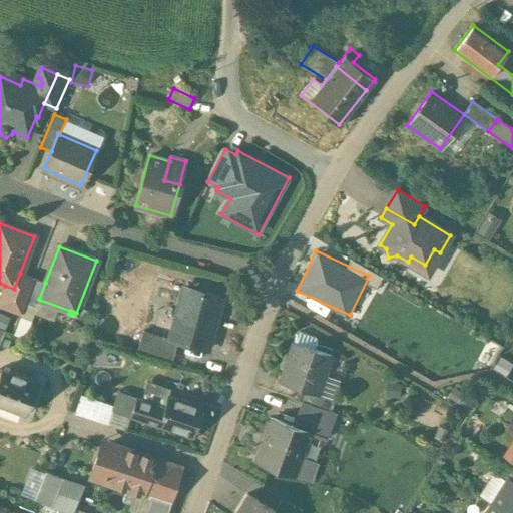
[(14,289),(5,286),(0,298),(0,305),(21,313),(25,303),(24,303),(33,278),(20,273),(14,289)]
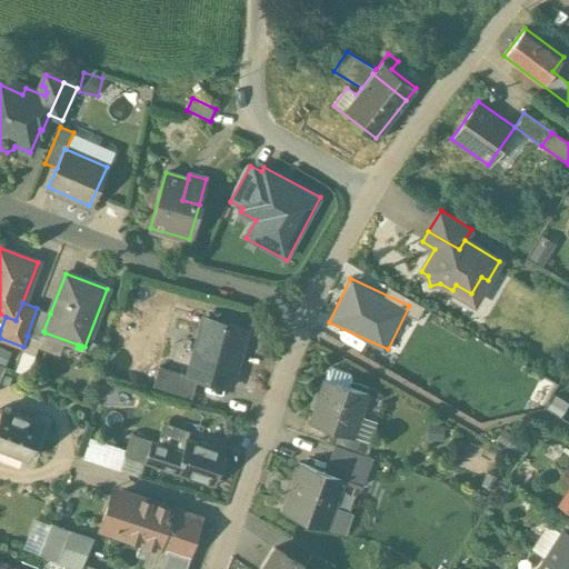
[(37,308),(27,336),(28,336),(41,341),(45,332),(43,331),(50,313),(37,308)]
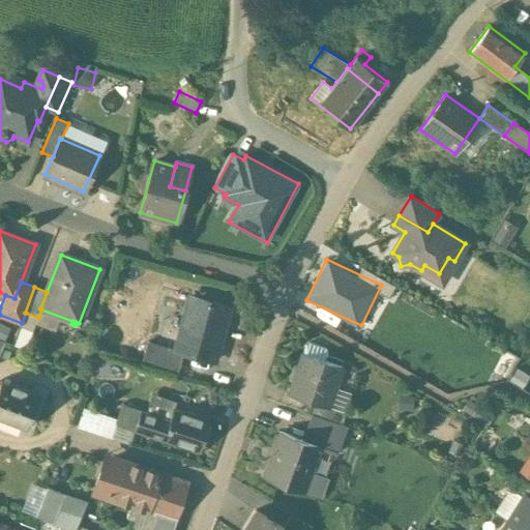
[(176,350),(175,351),(183,353),(213,361),(229,306),(190,296),(176,350)]
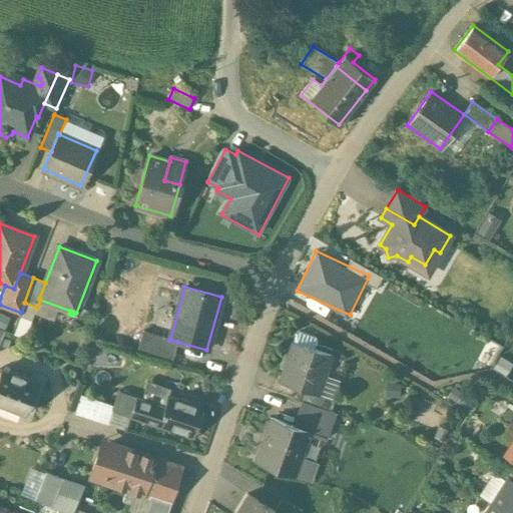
[(170,339),(143,331),(136,352),(171,362),(177,342),(169,340),(170,339)]
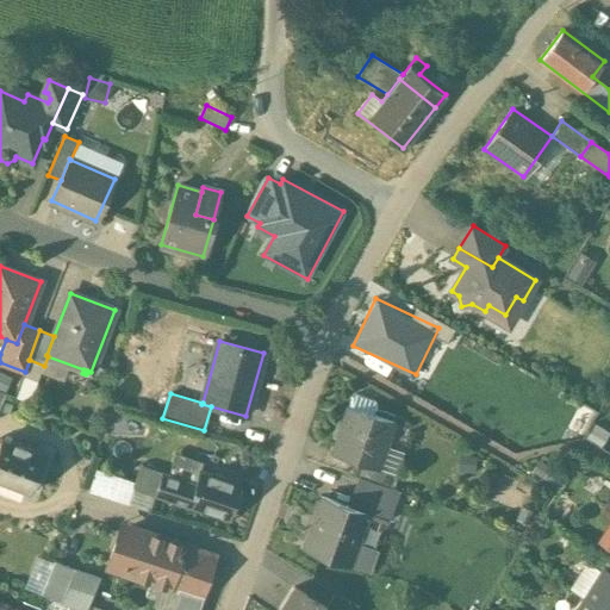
[(375,400),(356,393),(352,396),(348,406),(332,452),(361,462),(379,468),(394,423),(373,416),(377,404),(375,400)]
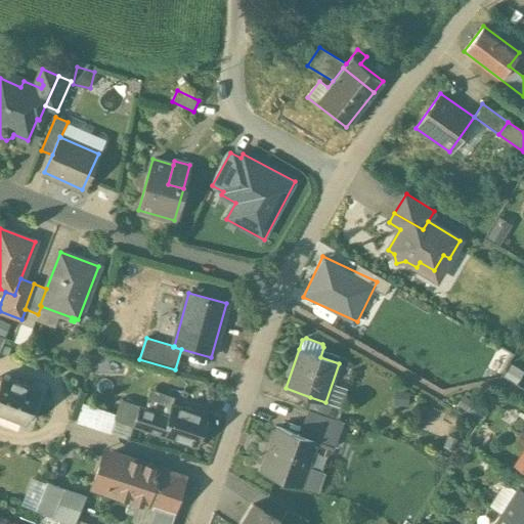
[(24,385),(12,381),(0,377),(0,378),(0,412),(27,423),(28,419),(32,419),(35,411),(32,408),(38,391),(24,385)]
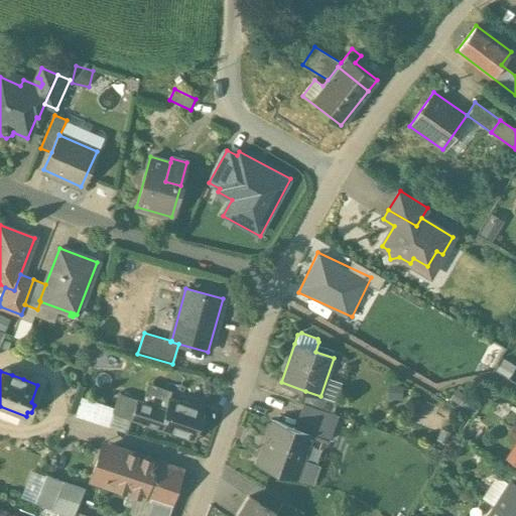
[(320,396),(305,391),(300,403),(305,404),(332,413),(336,401),(320,396)]
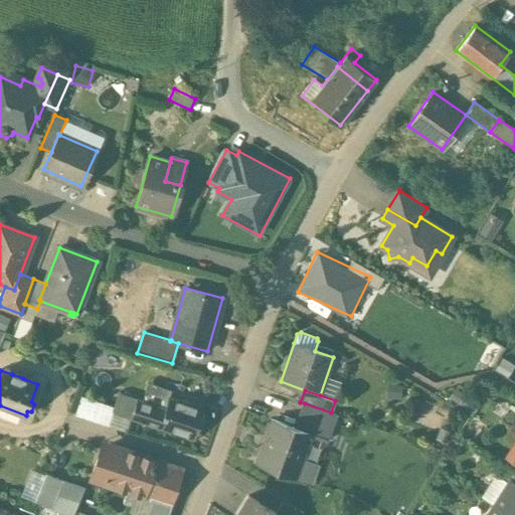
[(131,417),(137,398),(119,392),(114,407),(113,411),(131,417)]
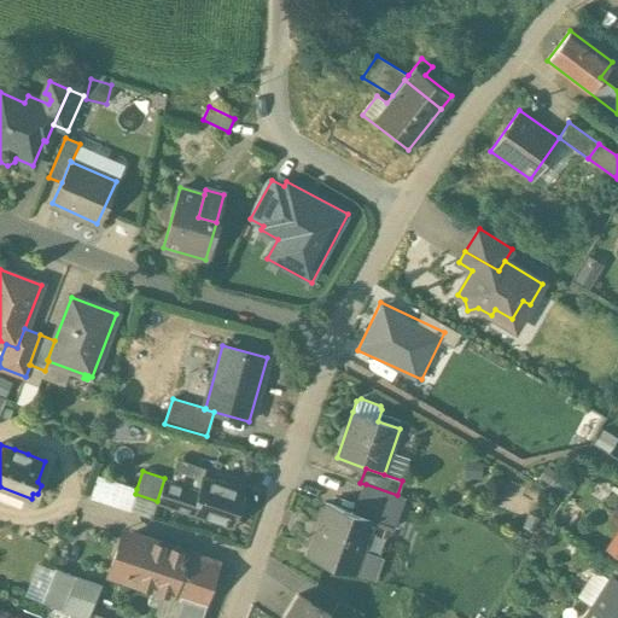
[(135,494),(136,489),(97,476),(89,497),(152,518),(157,501),(135,494)]
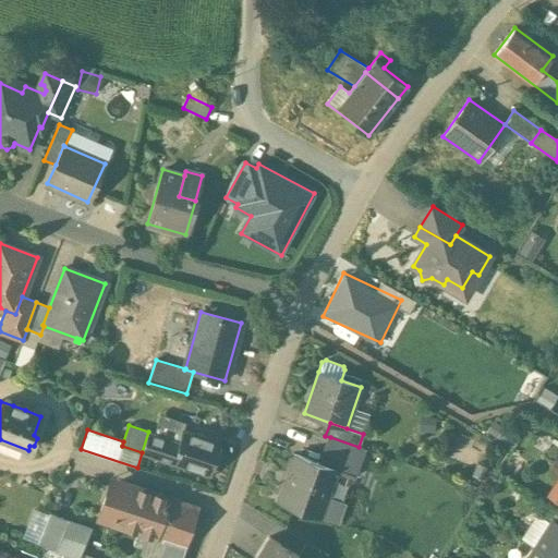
[(183,429),(179,443),(148,432),(142,452),(208,475),(215,458),(218,456),(219,456),(221,448),(219,444),(220,441),(183,429)]
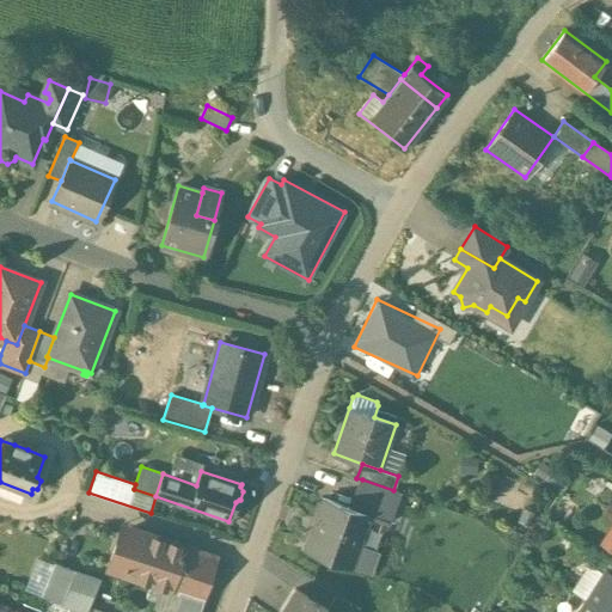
[(393,490),(362,479),(353,508),(371,514),(369,516),(389,522),(398,491),(393,490)]
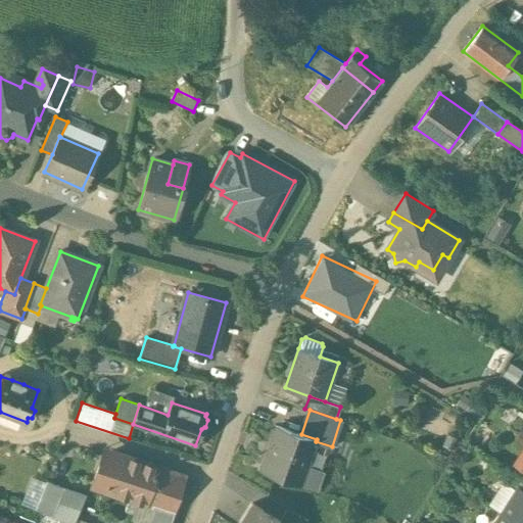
[(301,434),(276,425),(260,469),(301,483),(316,441),(317,439),(301,434)]
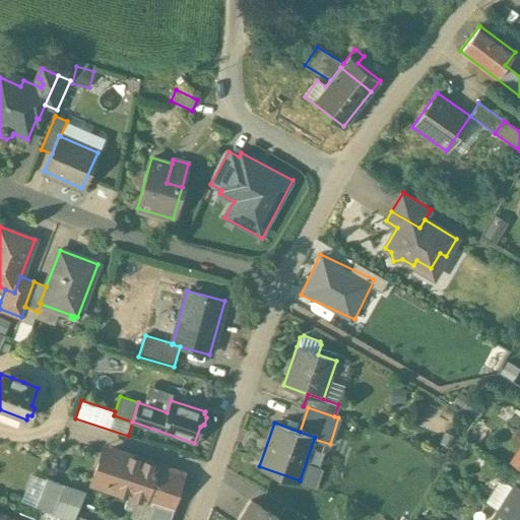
[(116,458),(102,453),(93,476),(107,480),(106,482),(108,482),(106,489),(128,496),(140,458),(118,451),(116,458)]
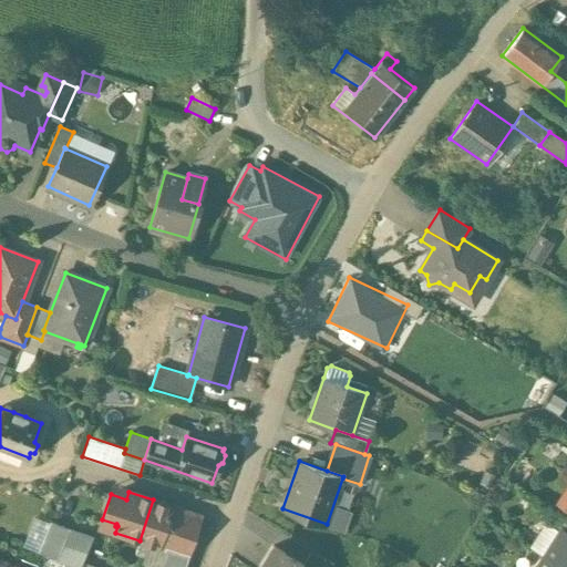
[(172,505),(153,500),(140,540),(166,549),(158,566),(184,566),(188,556),(189,554),(188,554),(200,518),(202,516),(172,506),(172,505)]
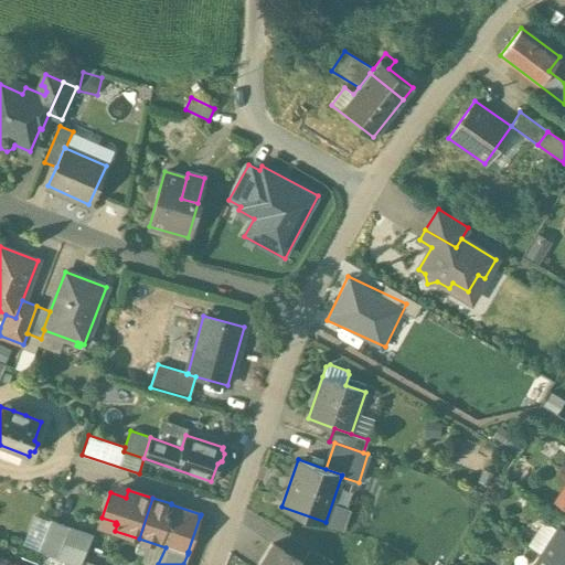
[(564,515),(551,508),(543,520),(558,529),(558,528),(564,532),(564,515)]
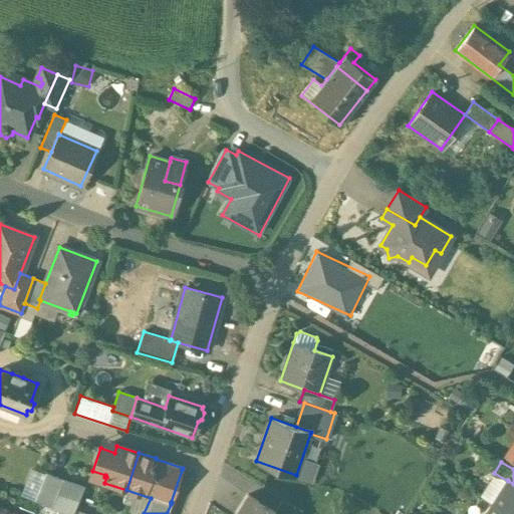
[(31,467),(20,495),(35,501),(46,473),(31,467)]
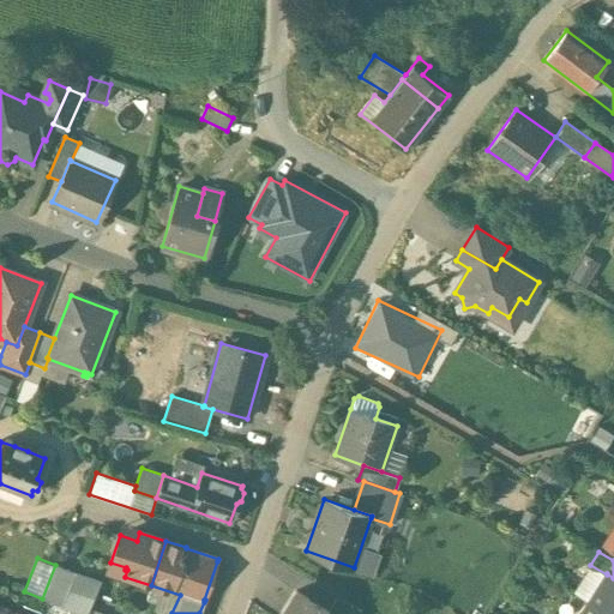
[(101,581),(55,565),(42,599),(47,601),(48,600),(86,613),(101,581)]
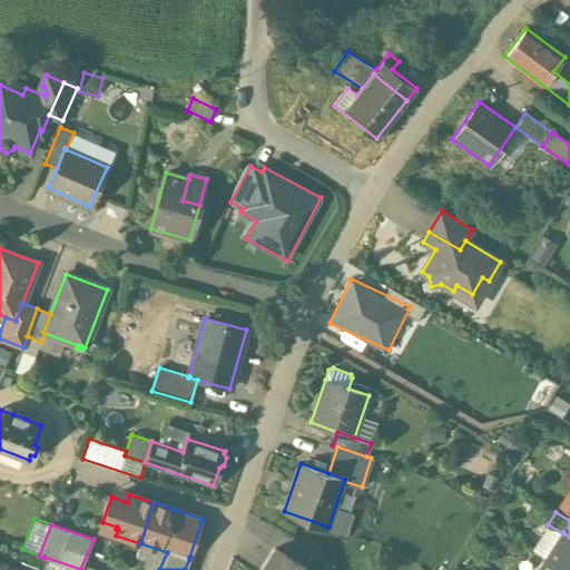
[(569,569),(569,537),(563,532),(563,533),(547,559),(564,569),(569,569)]
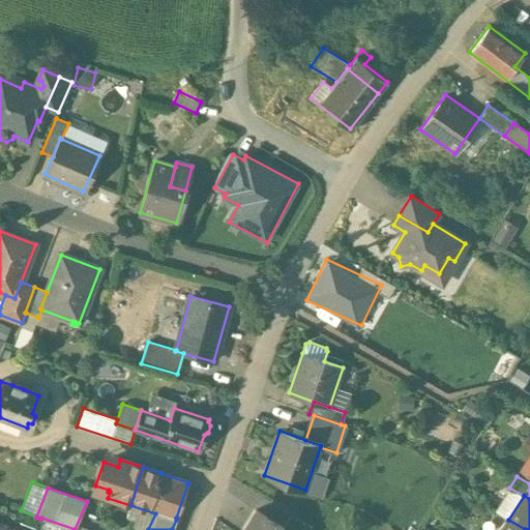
[(289,529),(283,526),(255,507),(240,529),(289,529)]
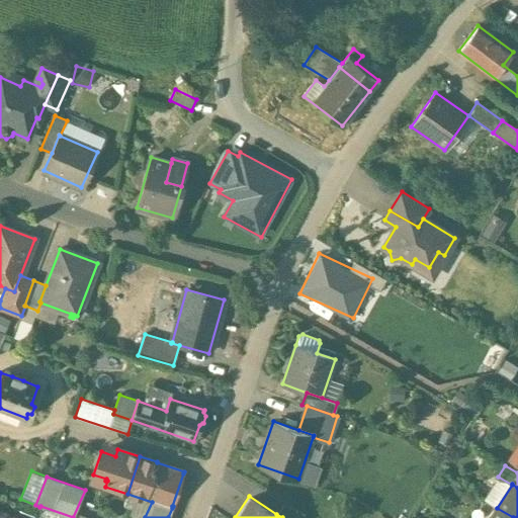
[(303,517),(282,505),(276,514),(282,517),(303,517)]
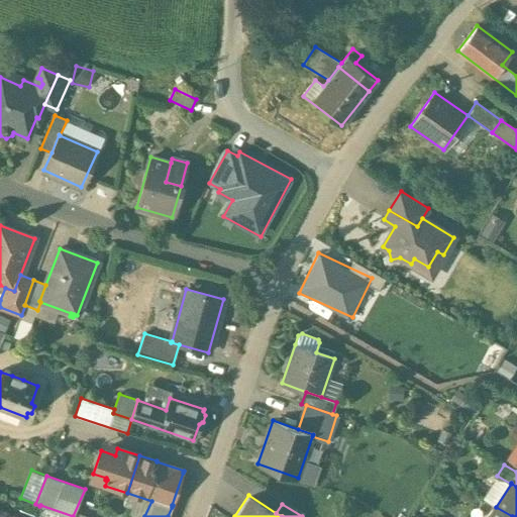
[(512,516),(496,507),(490,516),(512,516)]
